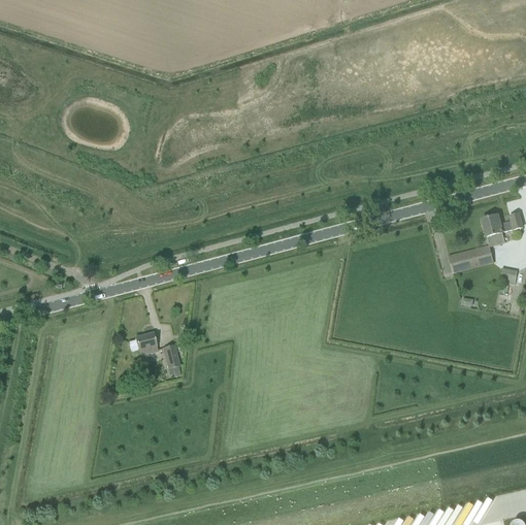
[(505,231),(524,226),(521,212),(512,215),(514,221),(502,224),(501,219),(499,219),(498,215),(484,219),(489,236),(504,232),(506,232),(505,231)]
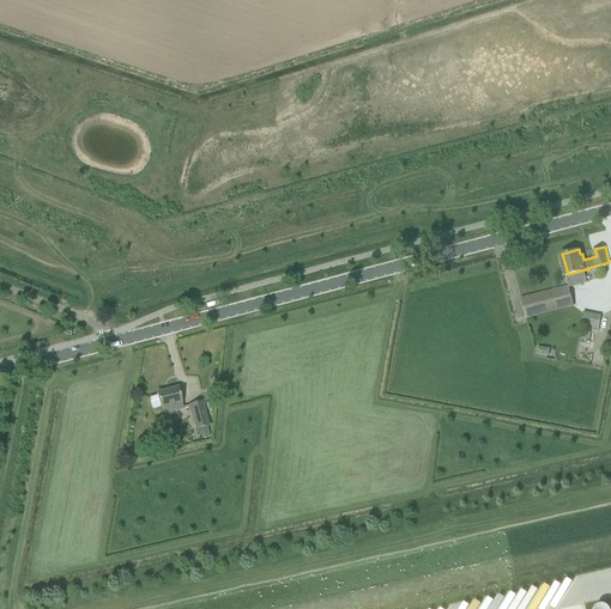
[(525,296),(530,316),(576,304),(572,286),(570,284),(525,296)]
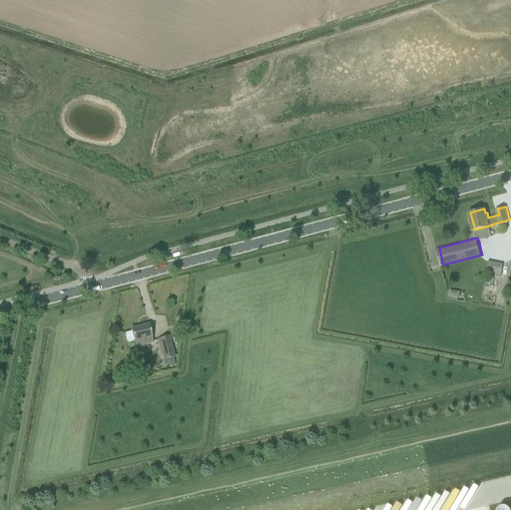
[(502,275),(504,263),(497,261),(495,274),(502,275)]
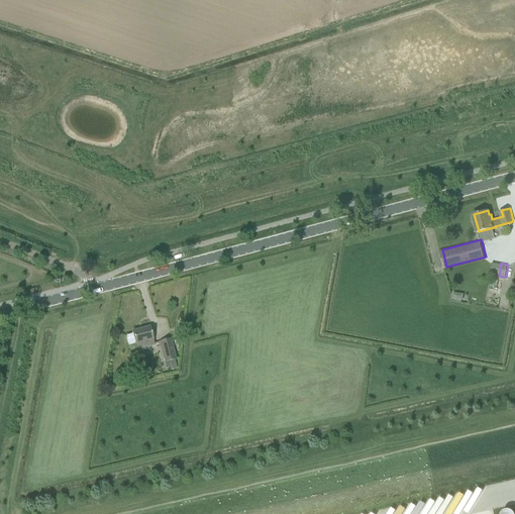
[(155,337),(151,325),(134,330),(135,332),(128,333),(130,343),(137,341),(138,341),(140,347),(146,346),(146,344),(156,342),(155,337)]
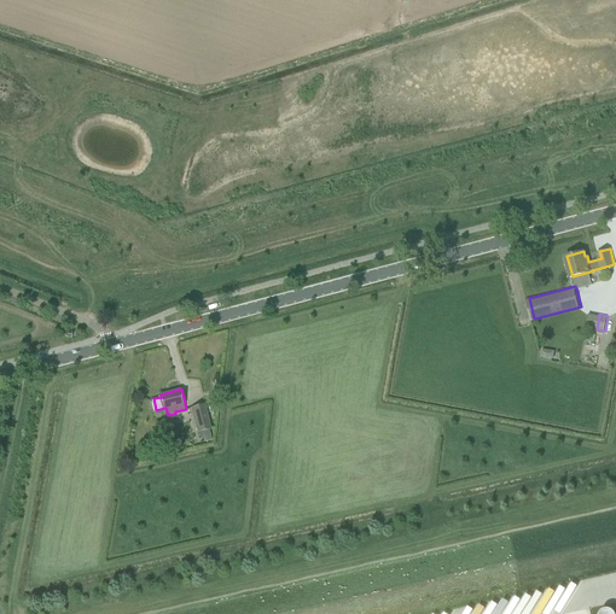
[(201,431),(213,427),(207,403),(195,407),(201,431)]
